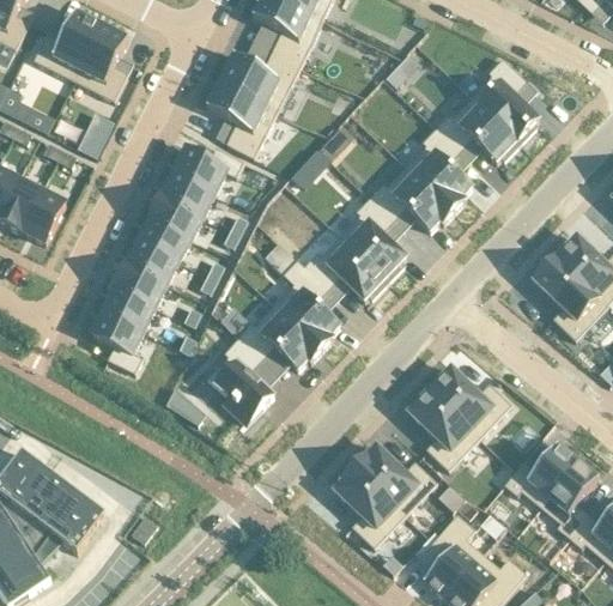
[(0,0),(0,41),(17,50),(30,23),(17,16),(25,0),(0,0)]
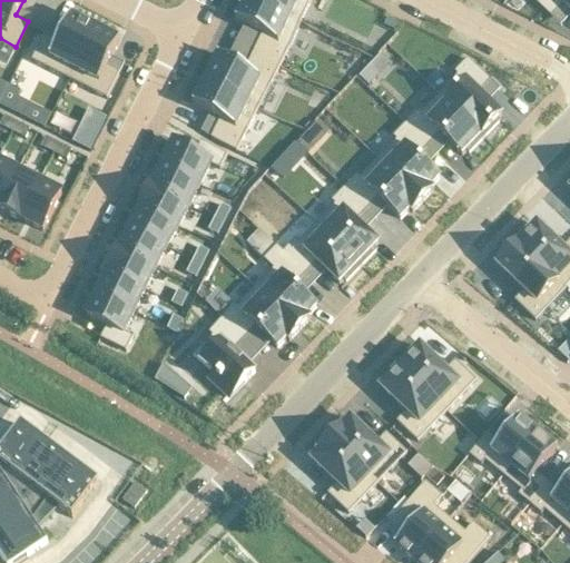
[(241,6),(236,16),(262,29),(254,47),(279,59),(301,18),(266,0),(242,0),(239,5),(241,6)]
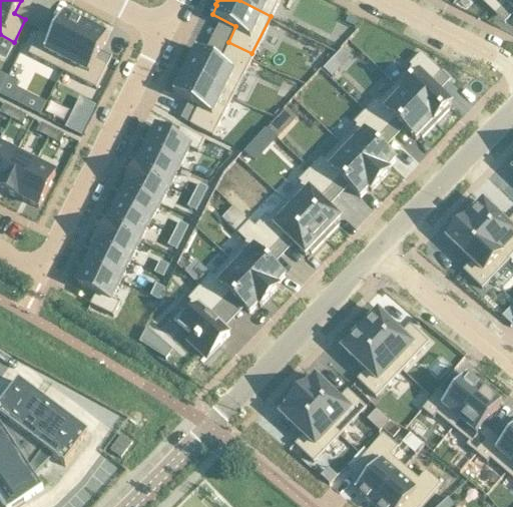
[(239,0),(271,16),(278,0),(239,0)]
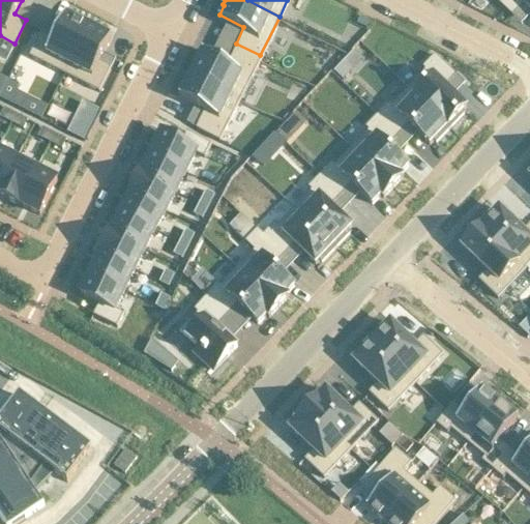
[(500,0),(512,11),(524,0),(529,5),(529,0),(500,0)]
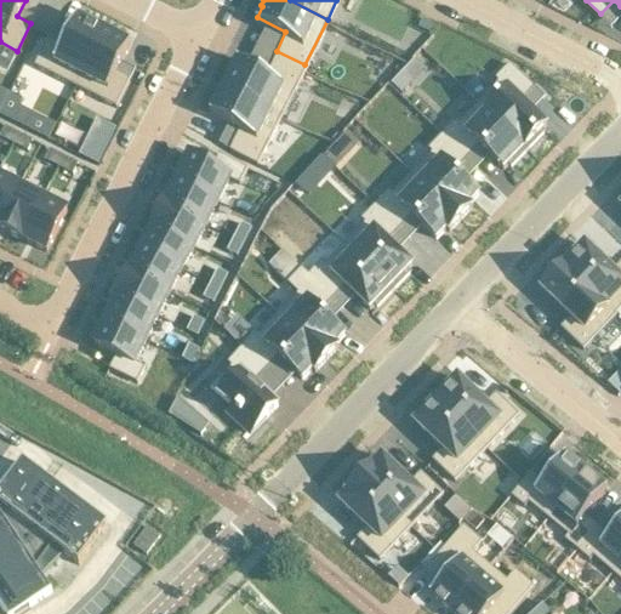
[(49,34),(34,62),(75,83),(104,26),(100,23),(101,21),(85,12),(84,15),(78,11),(63,40),(49,34)]
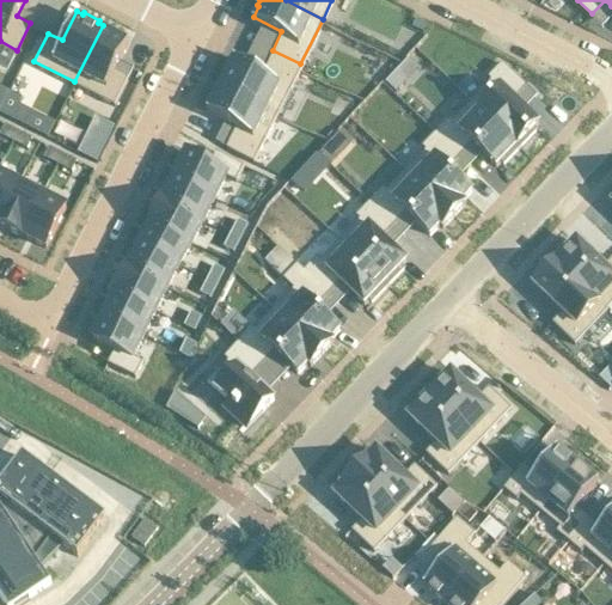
[(416,13),(412,22),(423,28),(428,19),(416,13)]
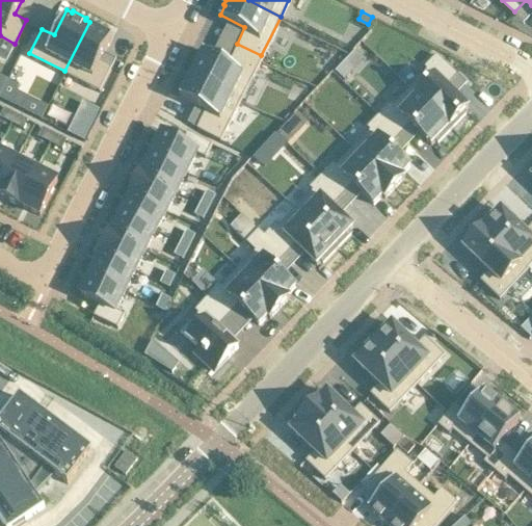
[(89,22),(64,71),(100,88),(112,64),(100,58),(112,33),(89,22)]
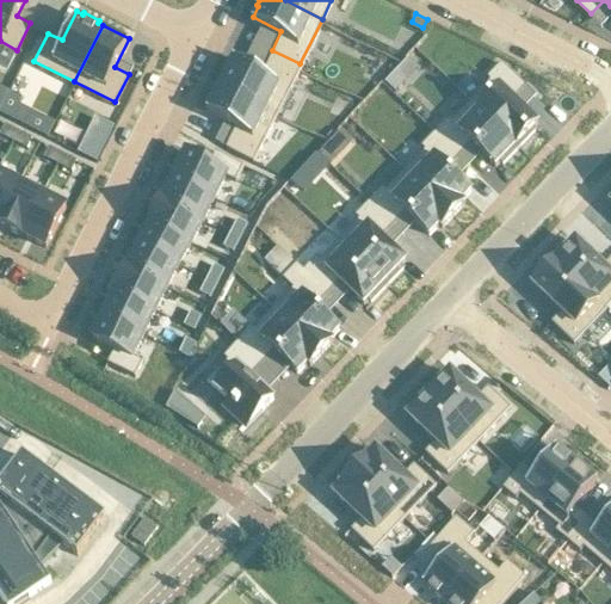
[(228,60),(220,75),(222,76),(221,80),(277,109),(300,63),(272,50),(263,68),(234,54),(230,61),(228,60)]
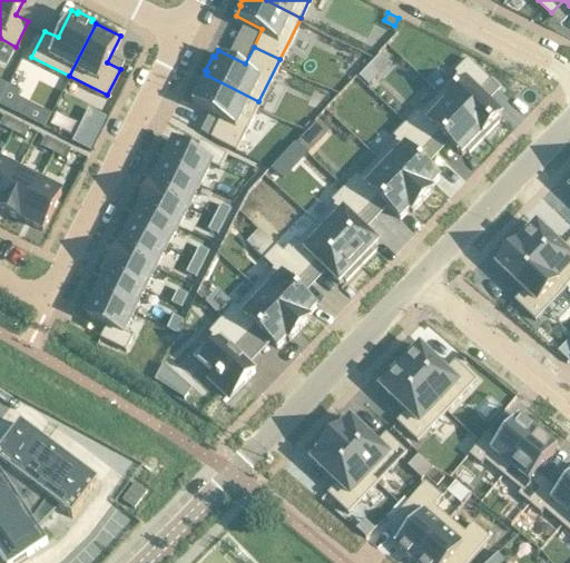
[(458,71),(440,89),(484,134),(500,118),(497,116),(502,110),(479,89),(491,76),(468,55),(454,68),(458,71)]
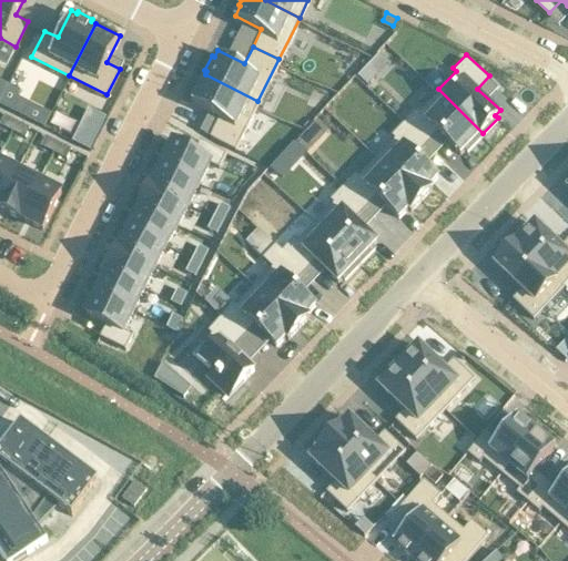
[(367,60),(357,70),(368,80),(378,70),(367,60)]
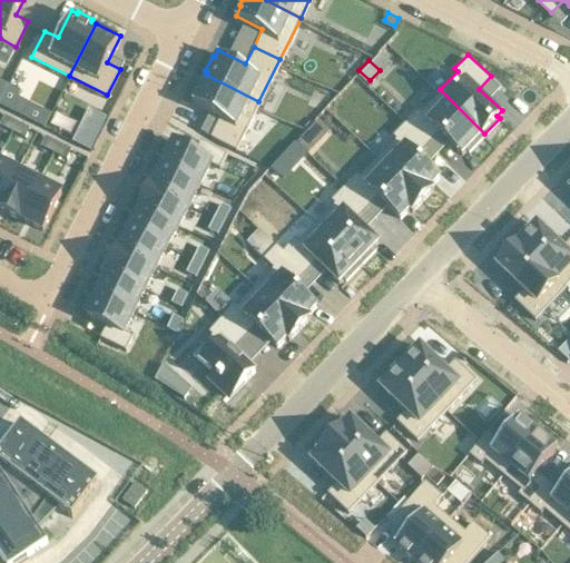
[(206,75),(193,100),(219,114),(210,131),(236,144),(258,101),(206,75)]
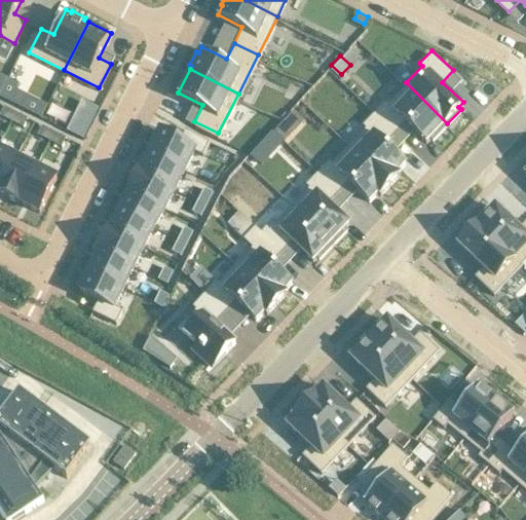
[(8,75),(0,90),(0,93),(10,99),(20,80),(8,75)]
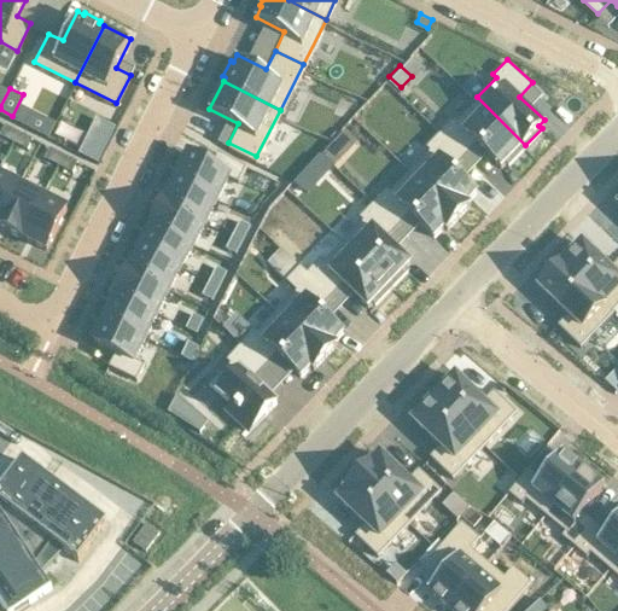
[(454,116),(441,129),(465,153),(477,140),(501,164),(507,158),(509,162),(525,145),(477,97),(476,98),(477,99),(458,118),(454,116)]
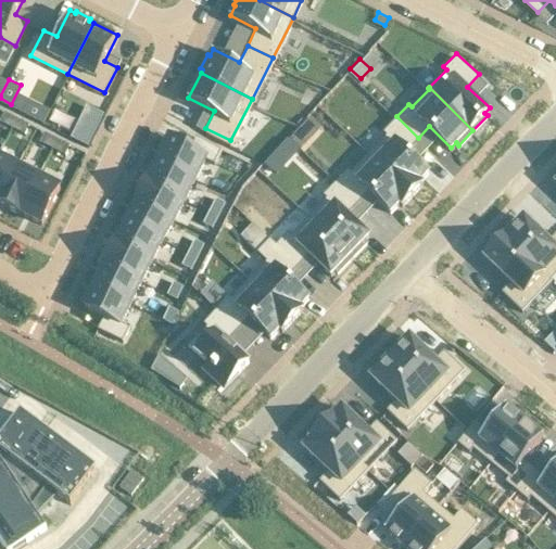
[(4,109),(0,117),(0,118),(12,125),(17,115),(4,109)]
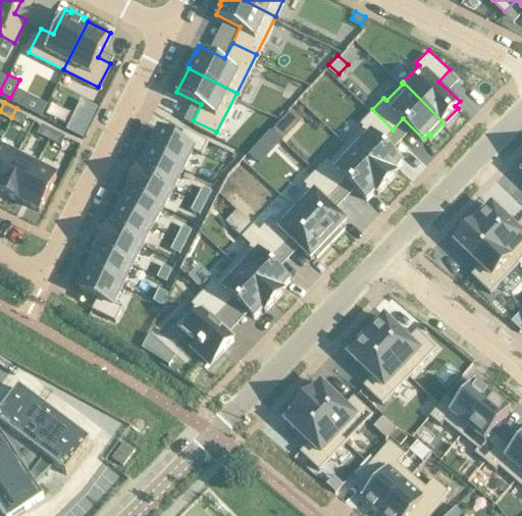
[(292,106),(273,126),(282,135),(301,115),(292,106)]
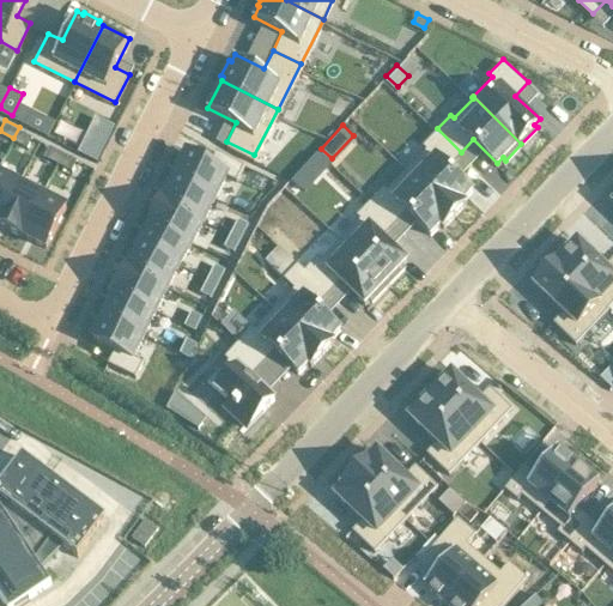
[(19,127),(13,138),(28,145),(32,134),(19,127)]
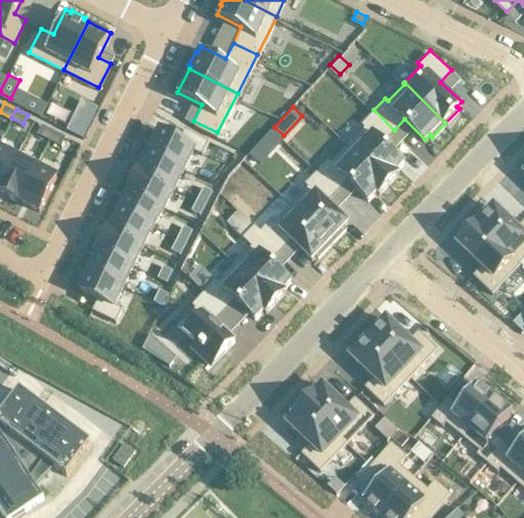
[(364,125),(348,142),(389,181),(398,171),(396,169),(404,161),(384,141),(394,130),(374,110),(361,122),(364,125)]
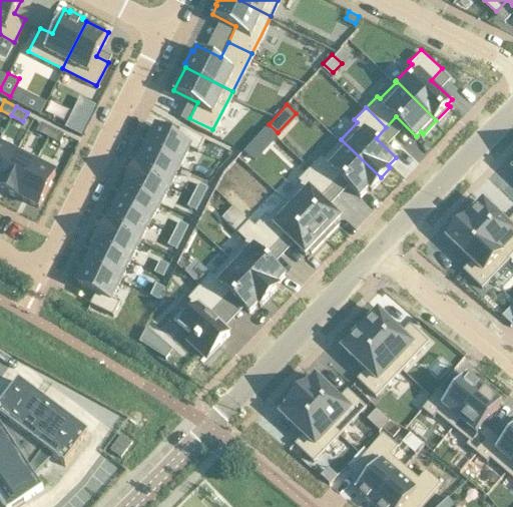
[(41,119),(37,128),(48,134),(53,125),(41,119)]
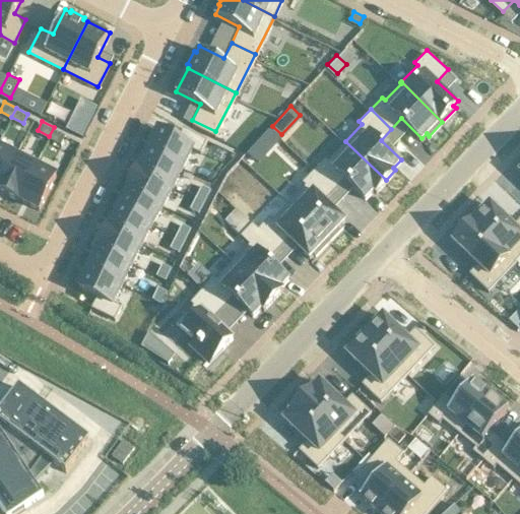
[(158,125),(148,145),(182,163),(192,143),(200,147),(207,134),(184,123),(178,134),(167,128),(158,125)]
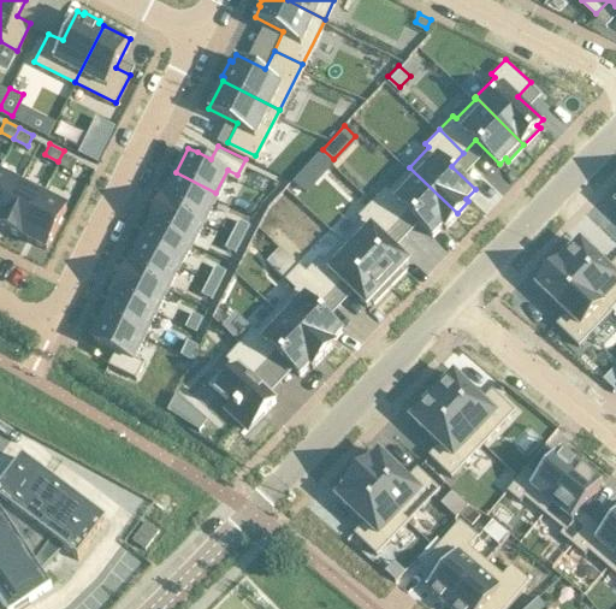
[(64,151),(58,161),(72,169),(78,158),(64,151)]
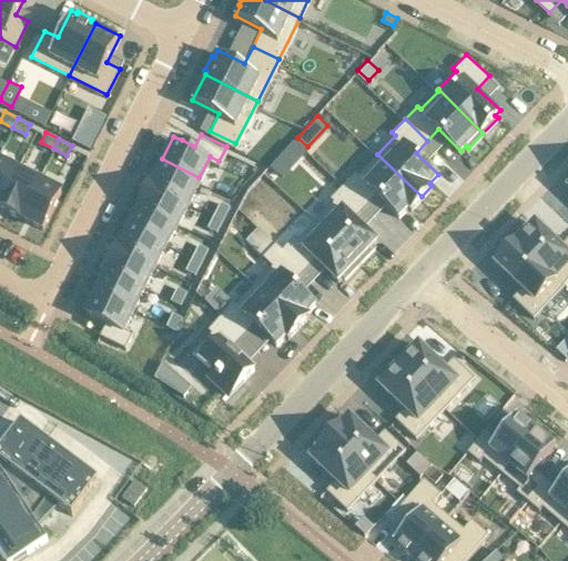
[(356,171),(343,183),(366,205),(377,193),(399,214),(408,205),(412,207),(422,196),(377,154),(359,173),(356,171)]
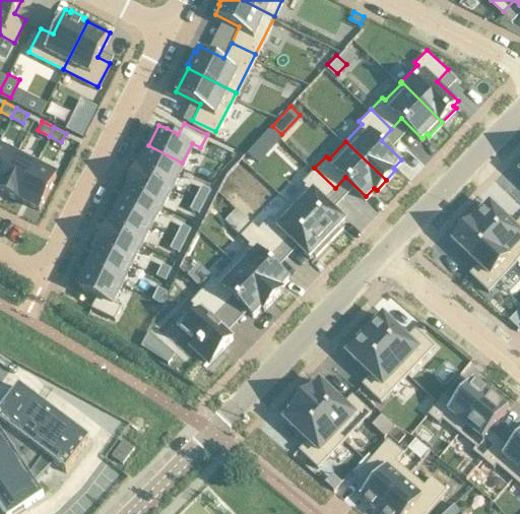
[(0,143),(0,184),(16,152),(0,143)]
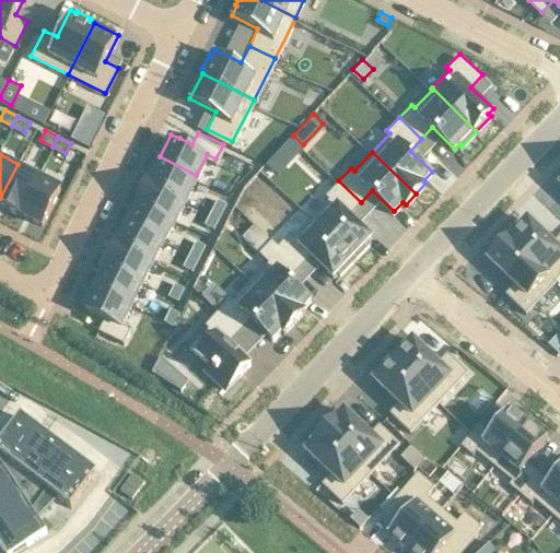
[(149,176),(148,177),(186,196),(196,175),(160,156),(150,176),(149,176)]
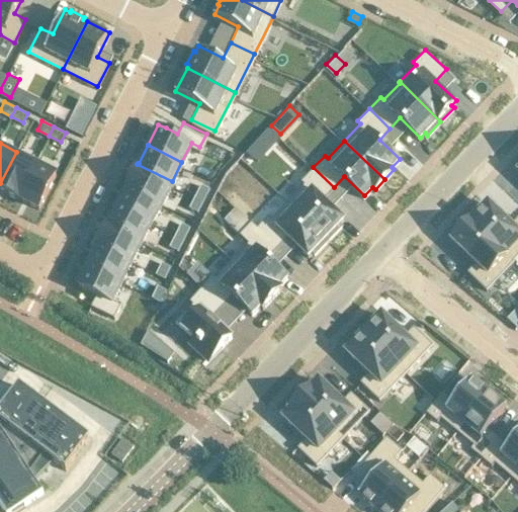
[(16,152),(0,183),(0,186),(18,196),(35,162),(16,152)]
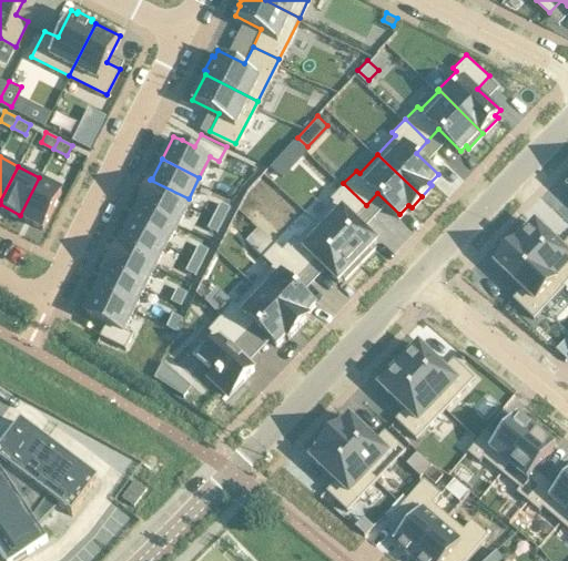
[(39,177),(20,215),(21,215),(21,214),(43,225),(47,218),(61,189),(39,177)]
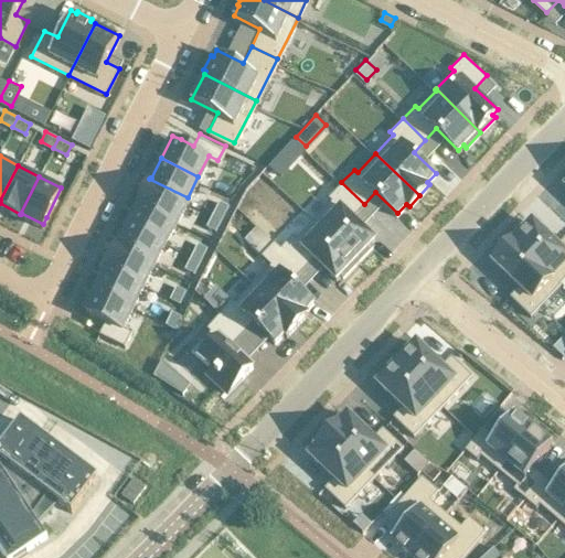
[(149,179),(139,200),(177,218),(188,197),(149,179)]
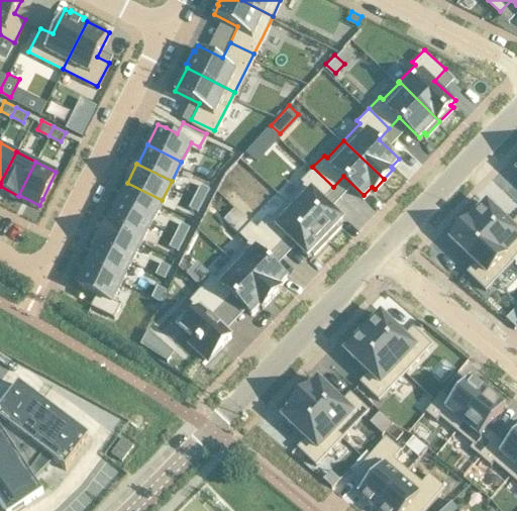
[(304,182),(288,199),(328,237),(341,223),(338,221),(343,217),(322,197),(333,187),(312,167),(301,179),(304,182)]
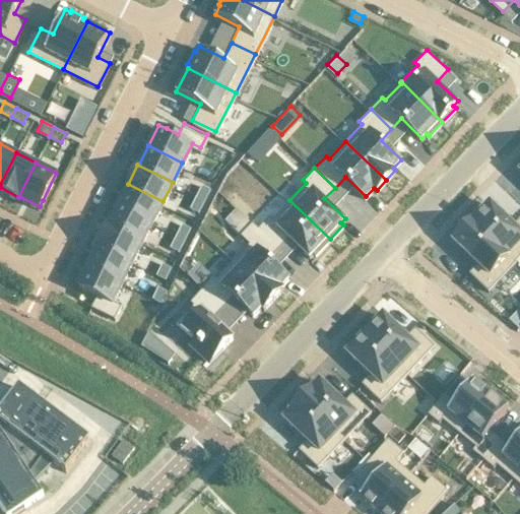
[(202,183),(196,194),(205,199),(211,187),(202,183)]
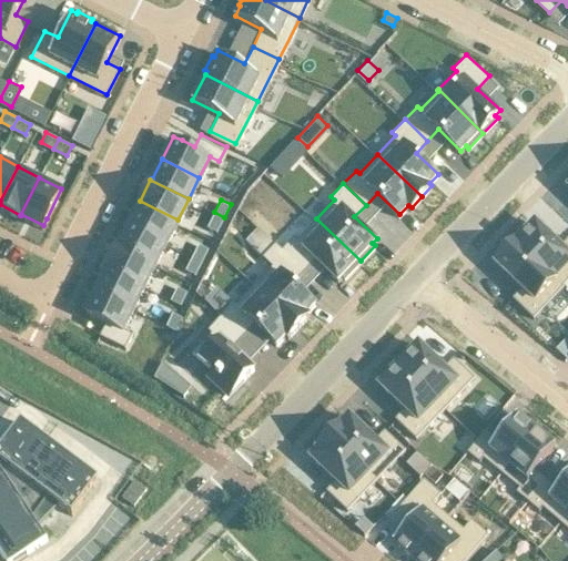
[(140,202),(130,223),(166,242),(178,220),(140,201),(139,202),(140,202)]
